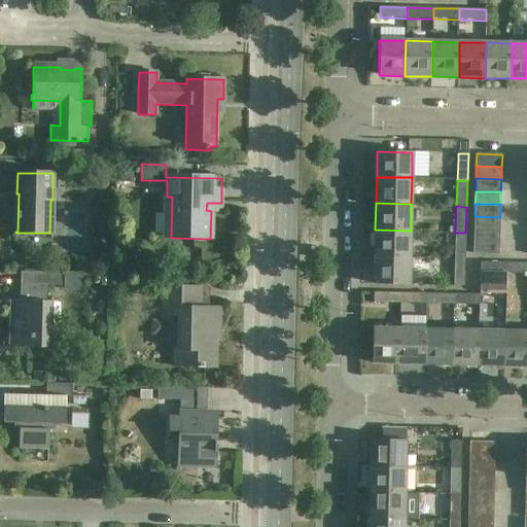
[(500,217),(475,216),(475,229),(499,230),(500,217)]
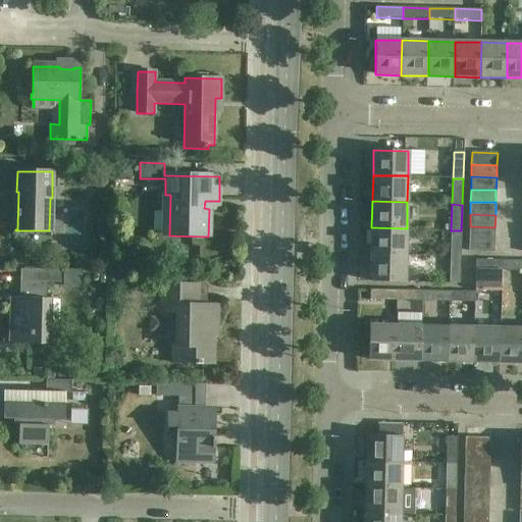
[(494,227),(470,226),(469,239),(494,240),(494,227)]
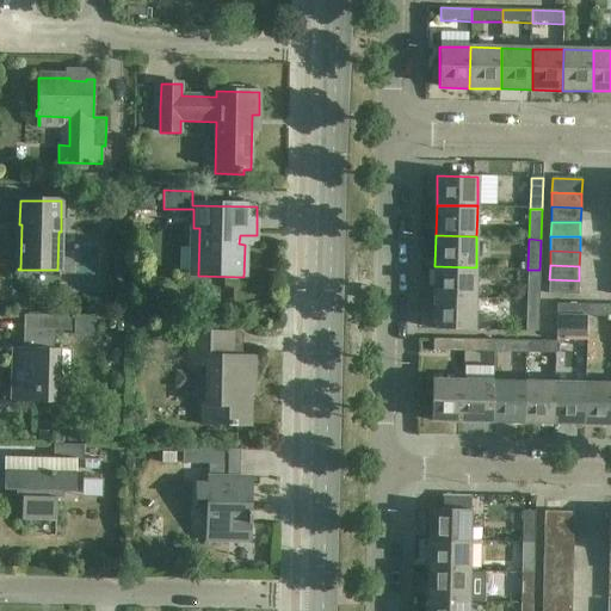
[(476,267),(434,266),(434,296),(475,297),(476,267)]
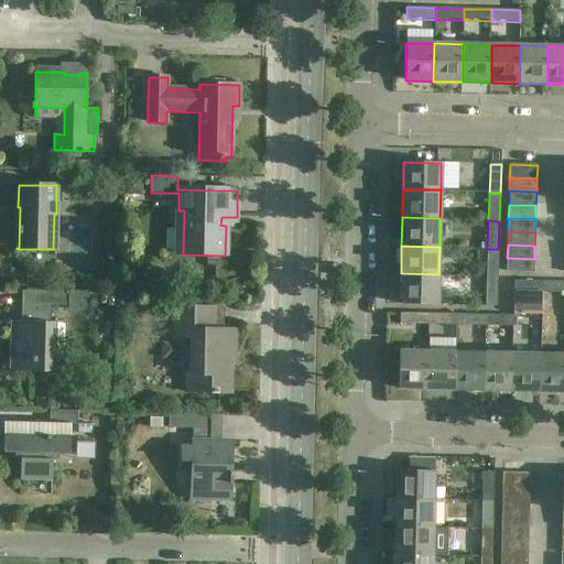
[(498,249),(487,249),(487,278),(498,278),(498,249)]
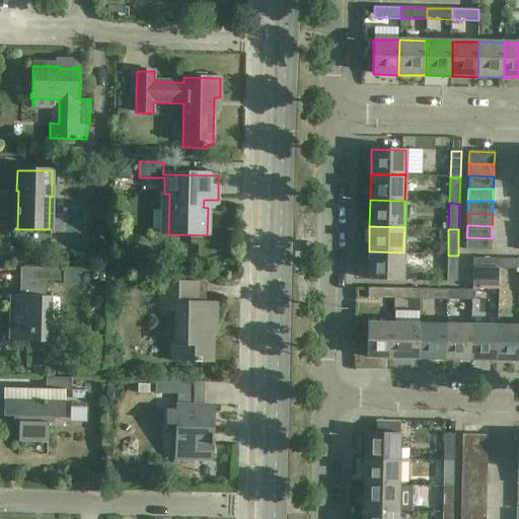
[(492,238),(466,237),(466,250),(492,250),(492,238)]
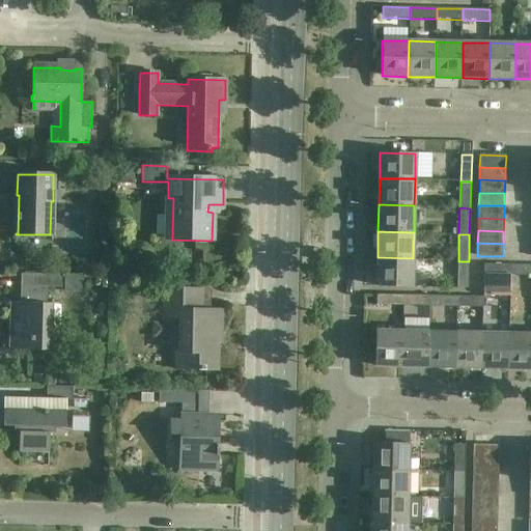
[(413,258),(378,257),(376,286),(412,287),(413,258)]
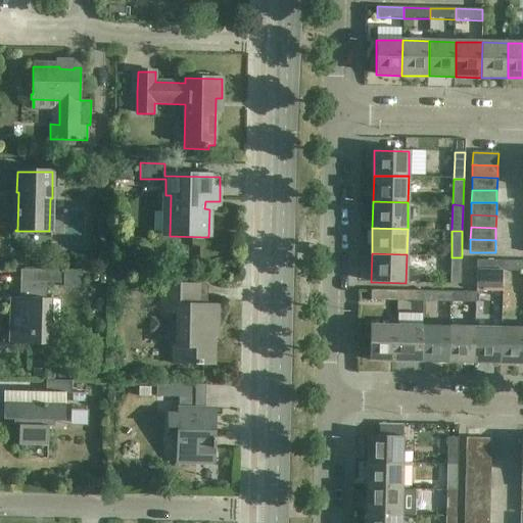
[(462,257),(452,257),(450,284),(461,284),(462,257)]
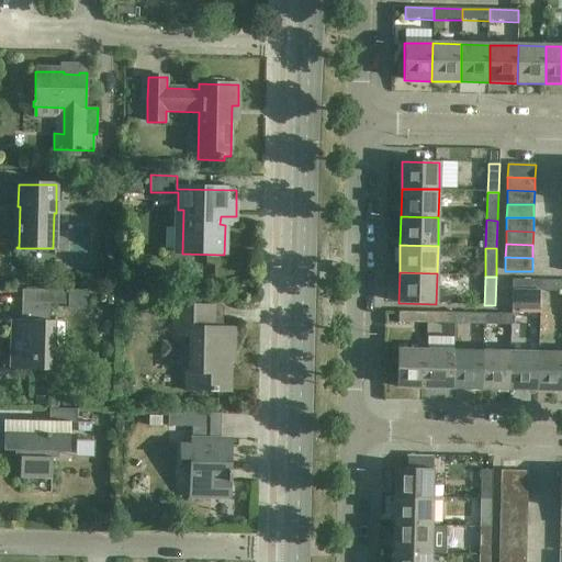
[(513,291),(540,292),(540,281),(513,280),(513,291)]
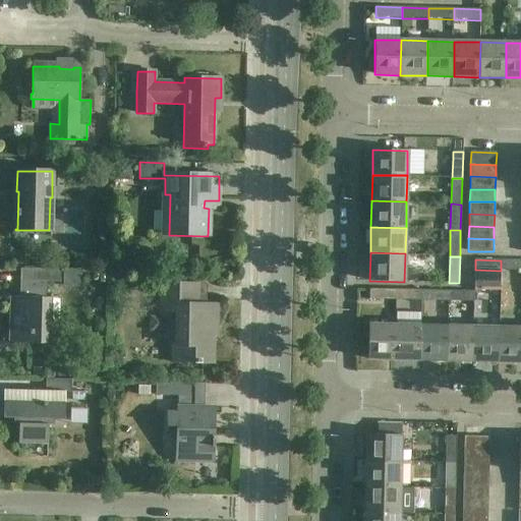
[(520,261),(501,261),(501,271),(520,271),(520,261)]
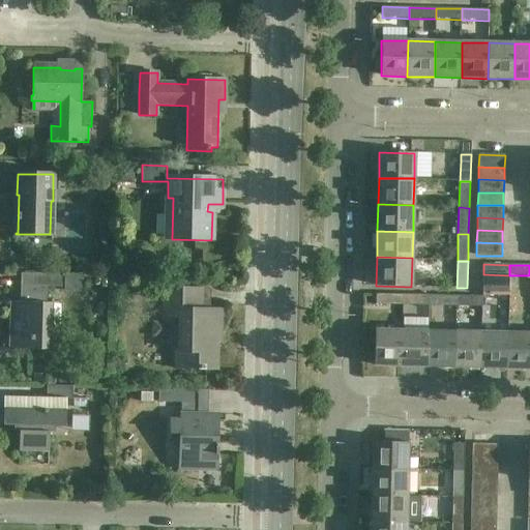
[(0,349),(33,350),(49,350),(50,302),(46,302),(47,287),(61,288),(62,274),(47,273),(21,273),(20,302),(0,301),(0,302),(15,303),(12,348),(0,348),(0,349)]
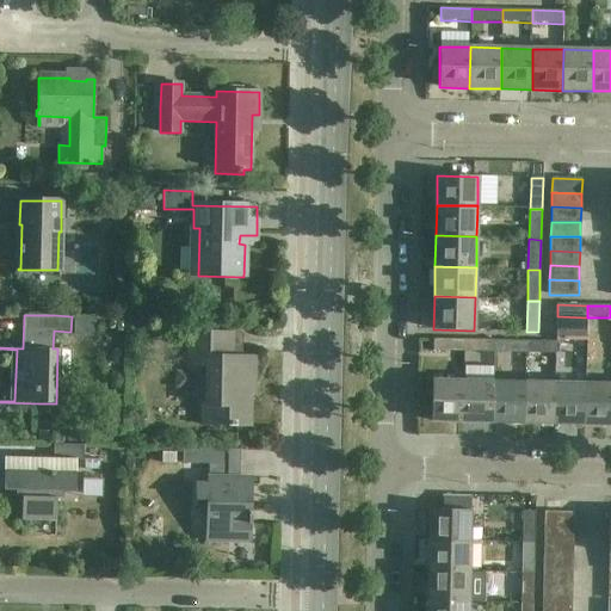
[(242,334),(186,333),(186,366),(208,366),(207,403),(202,403),(201,425),(236,426),(236,424),(248,425),(250,393),(246,393),(247,382),(253,382),(254,351),(253,351),(252,358),(242,358),(242,334)]
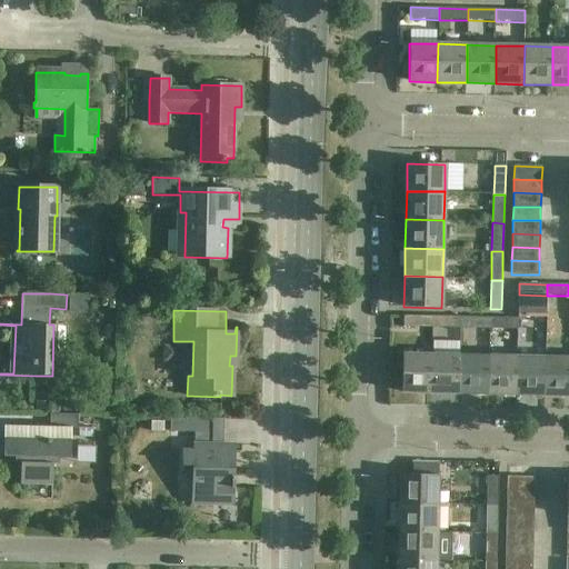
[(432,316),(403,315),(403,327),(432,327),(432,316)]
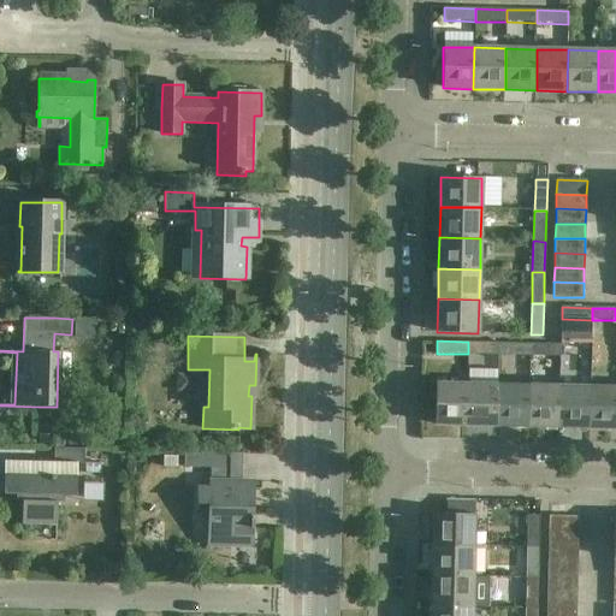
[(499,343),(468,342),(468,354),(499,355),(499,343)]
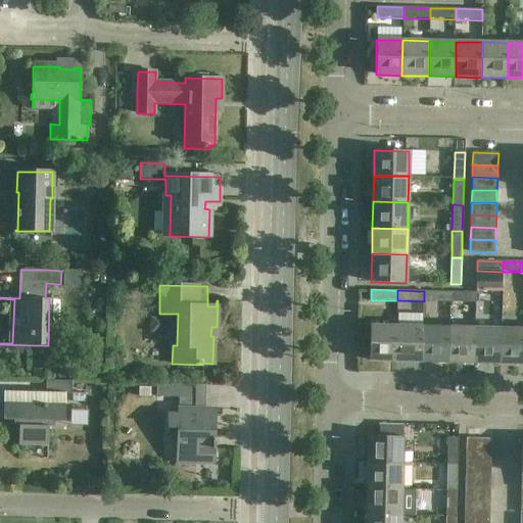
[(450,292),(424,291),(424,301),(450,302),(450,292)]
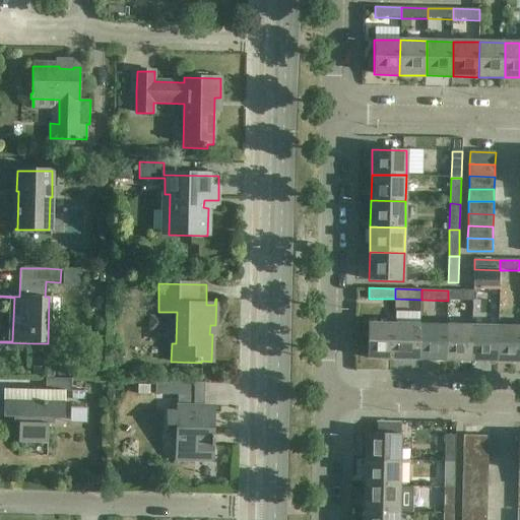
[(473,291),(448,290),(448,301),(473,302),(473,291)]
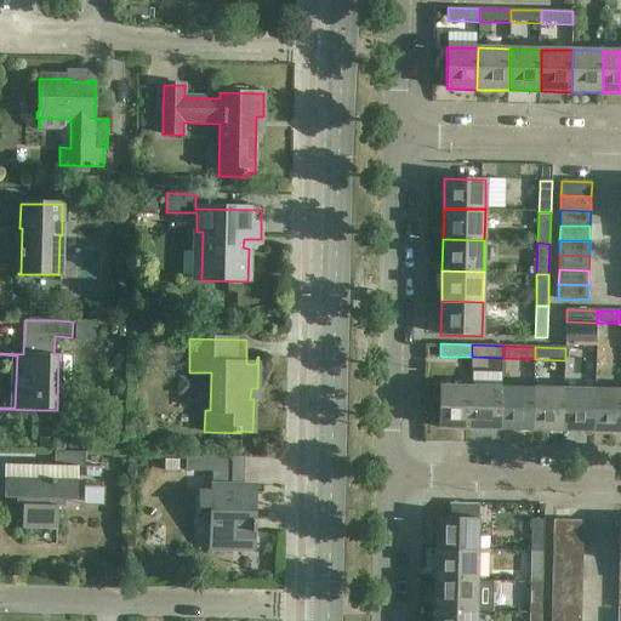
[(438,428),(469,428),(471,387),(439,387),(438,428)]
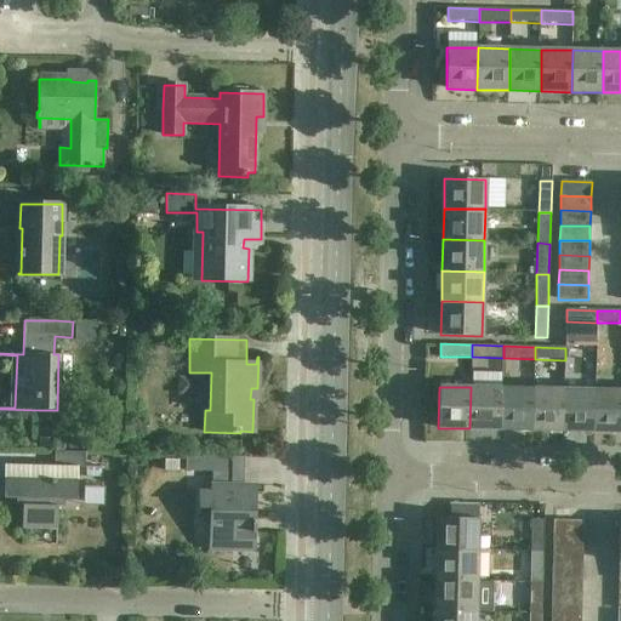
[(502,388),(471,387),(469,428),(501,429),(502,388)]
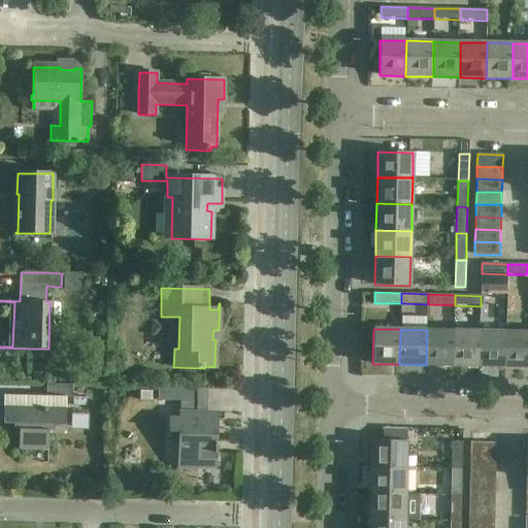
[(454,330),(427,330),(426,365),(453,366),(454,330)]
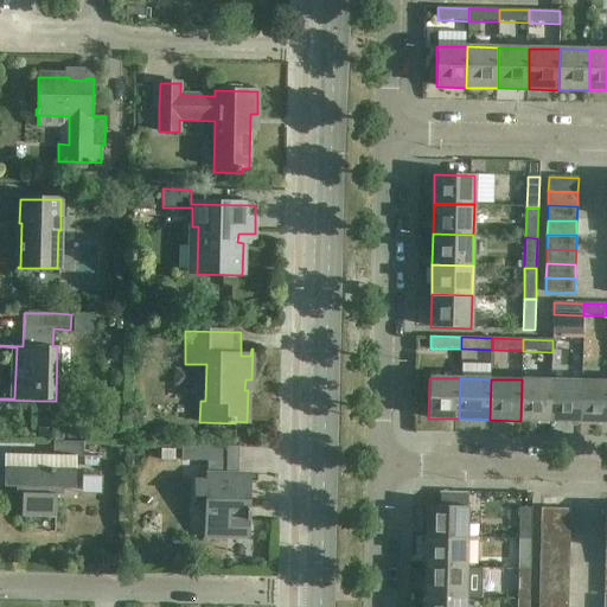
[(551,381),(522,379),(521,421),(550,421),(551,381)]
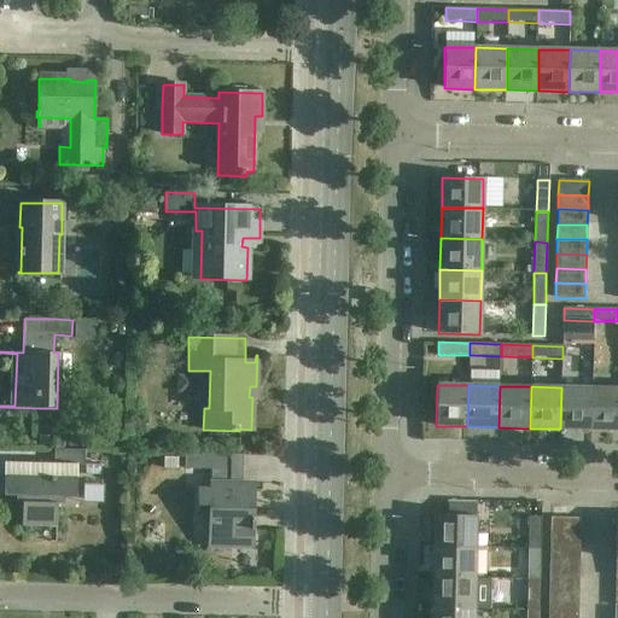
[(593,389),(561,388),(560,429),(592,430),(593,389)]
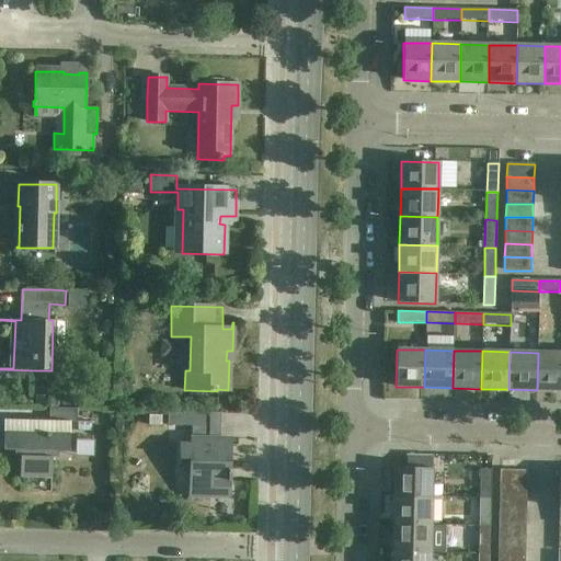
[(560,353),(538,353),(537,390),(560,390),(560,353)]
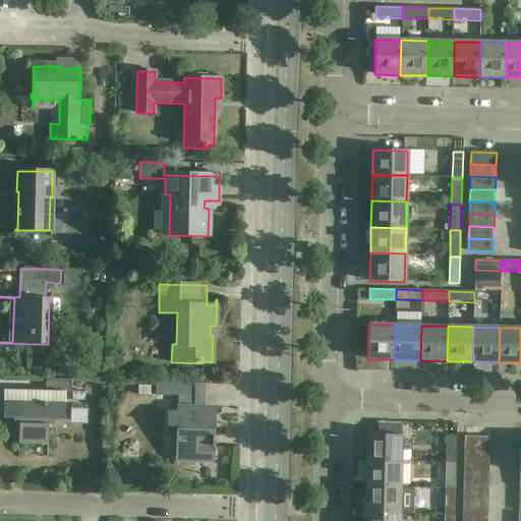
[(46,380),(46,391),(3,390),(3,418),(13,418),(13,423),(19,423),(18,444),(48,445),(48,428),(54,428),(54,423),(64,423),(65,393),(71,393),(72,380),(46,380)]
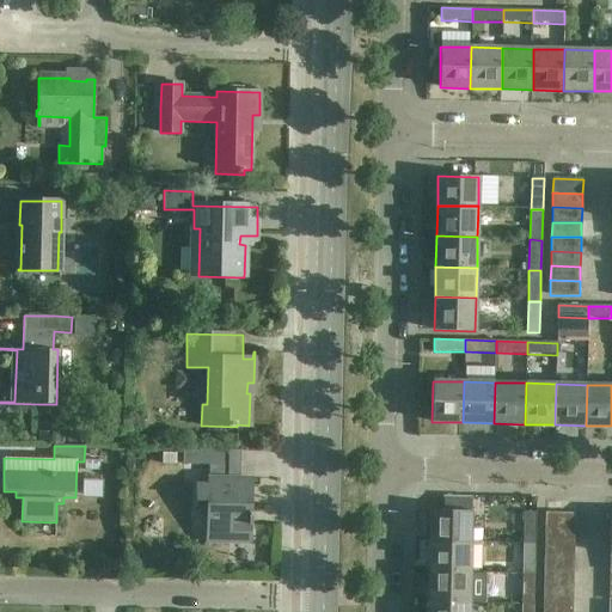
[(214,450),(184,448),(184,465),(209,465),(208,485),(196,484),(196,507),(208,508),(208,543),(228,543),(228,546),(230,546),(230,543),(250,544),(250,525),(252,525),(252,512),(250,512),(251,479),(239,478),(239,465),(237,465),(238,450),(214,450)]
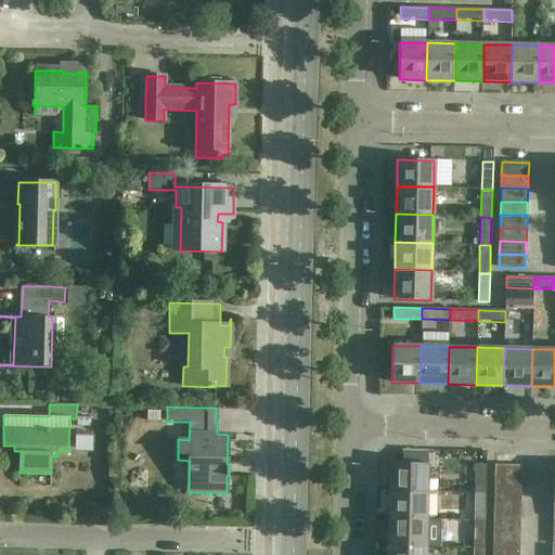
[(427,451),(402,450),(402,463),(390,463),(389,492),(427,493),(427,451)]
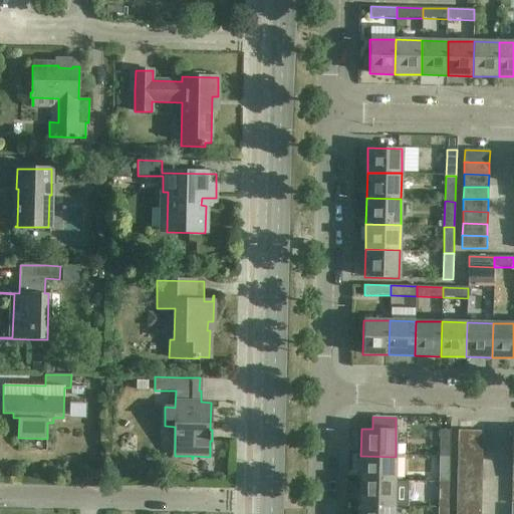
[(440,431),(439,457),(449,458),(450,431),(440,431)]
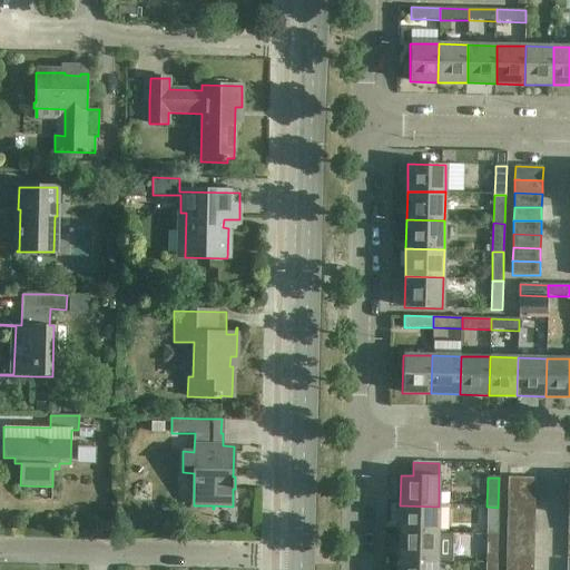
[(536,479),(507,478),(507,491),(534,492),(536,479)]
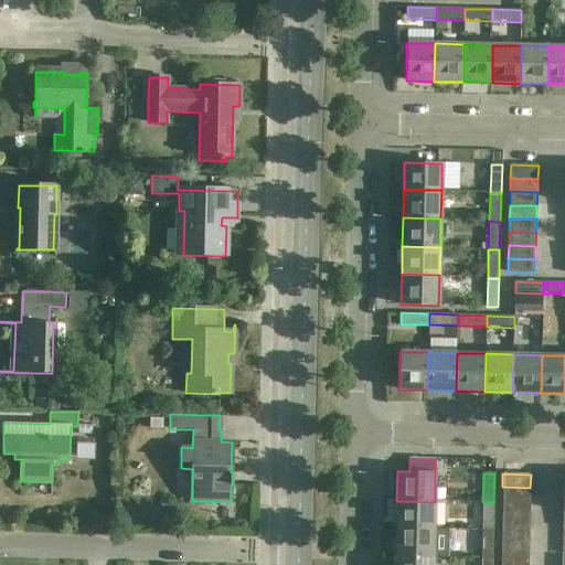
[(530,488),(502,487),(502,501),(530,502),(530,488)]
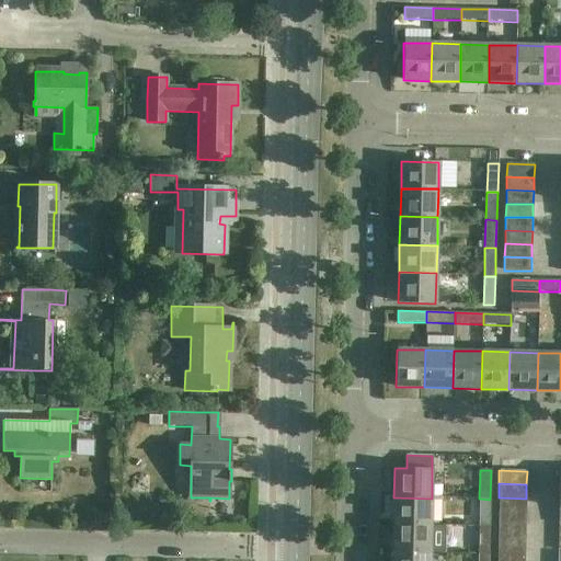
[(432,499),(393,497),(393,525),(431,526),(432,499)]
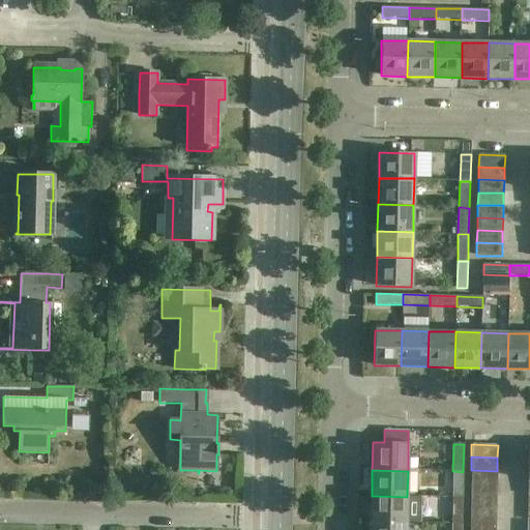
[(497,471),(471,470),(470,482),(497,483),(497,471)]
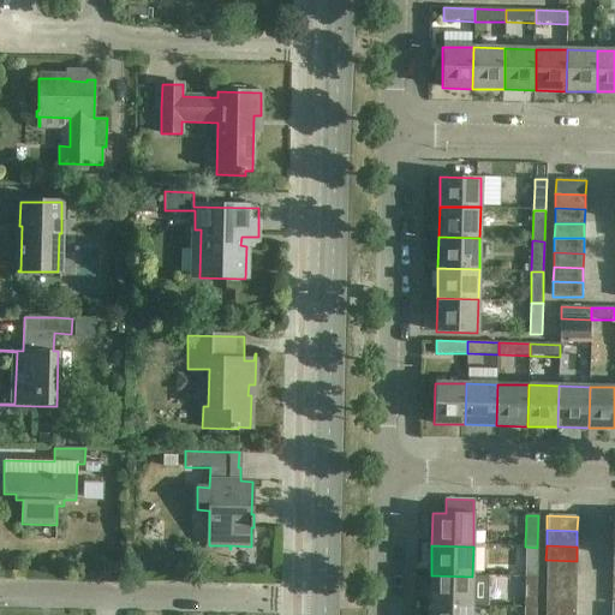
[(537,548),(525,547),(525,578),(536,578),(537,548)]
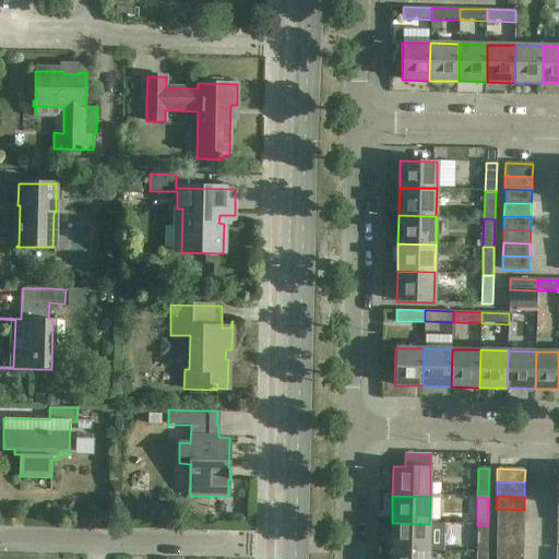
[(524,510),(496,509),(496,522),(523,523),(524,510)]
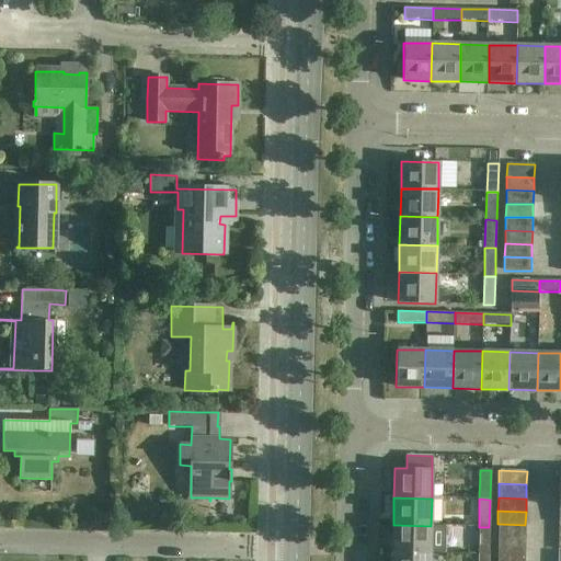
[(433,537),(466,537),(466,515),(434,514),(433,537)]
